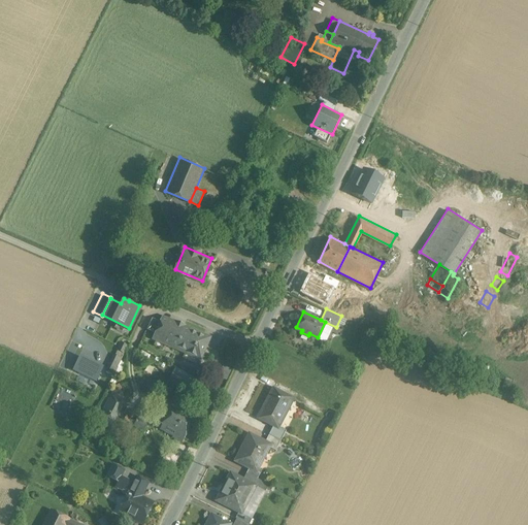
[(171,323),(161,319),(156,330),(166,335),(171,323)]
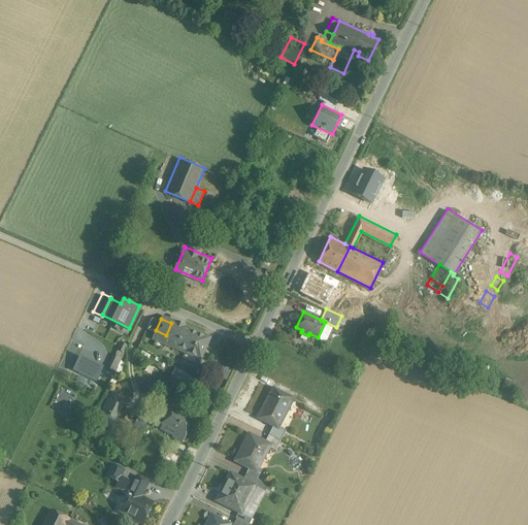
[(178,329),(173,327),(174,324),(171,323),(166,335),(156,330),(153,336),(200,357),(209,335),(184,324),(180,329),(179,329),(178,329)]
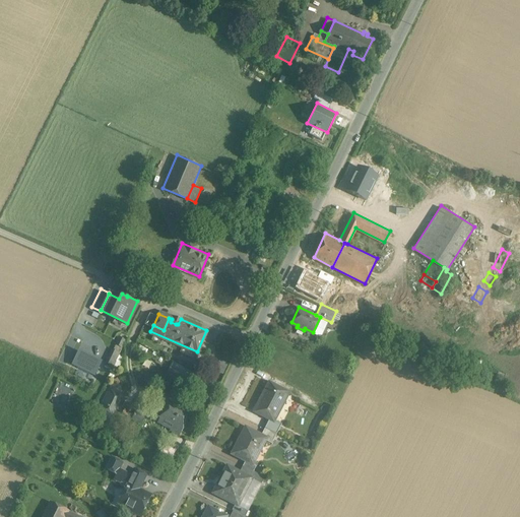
[(125,338),(119,335),(116,342),(121,345),(125,338)]
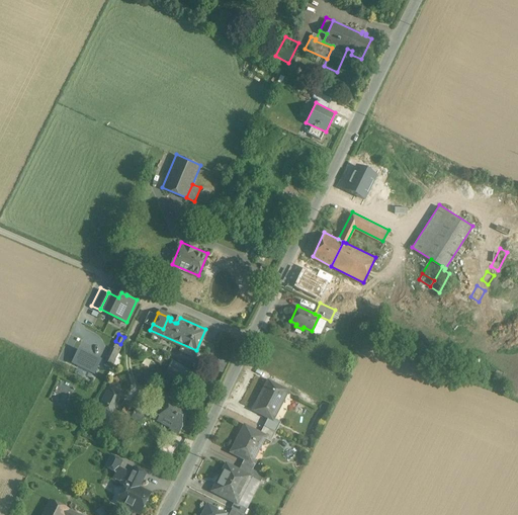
[(76,347),(68,367),(93,377),(101,356),(76,347)]
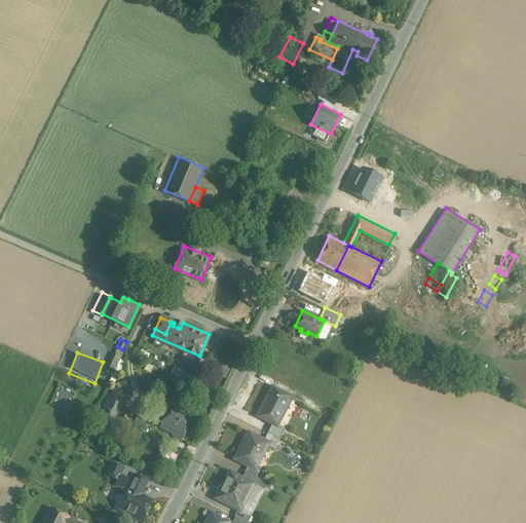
[(111,357),(106,366),(113,370),(118,360),(111,357)]
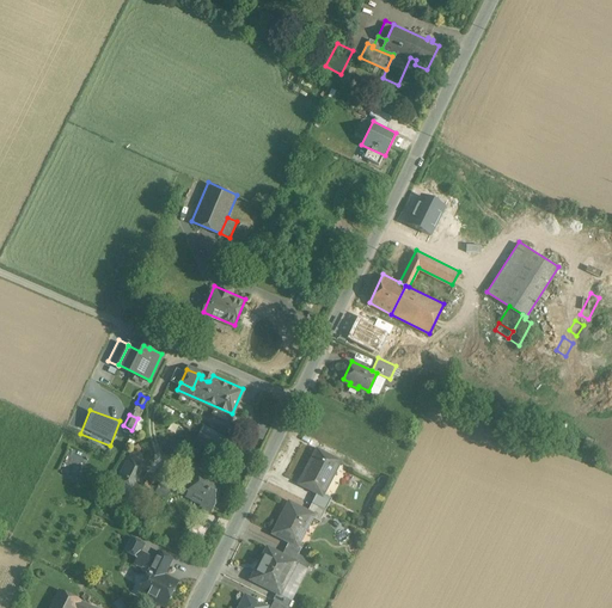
[(234,447),(201,429),(196,440),(228,458),(234,447)]
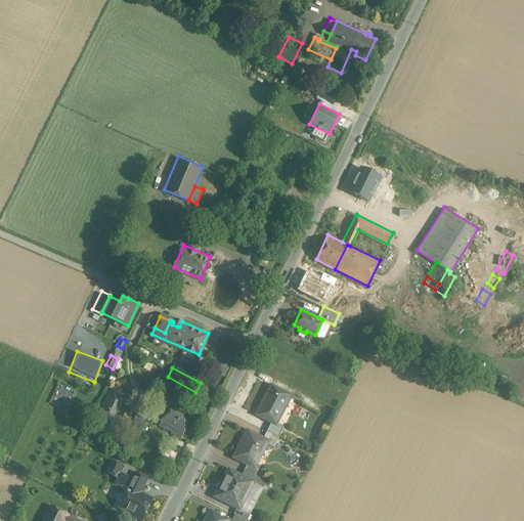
[(290,393),(270,383),(256,413),(270,420),(274,422),(275,421),(290,393)]
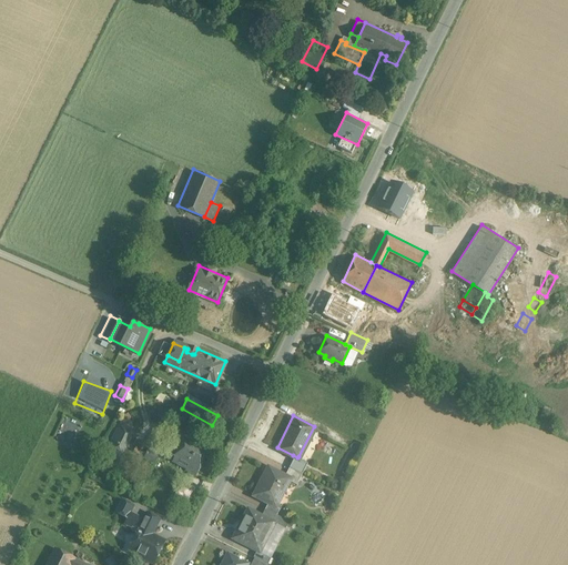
[(121,419),(107,446),(110,447),(108,454),(119,460),(135,426),(121,419)]
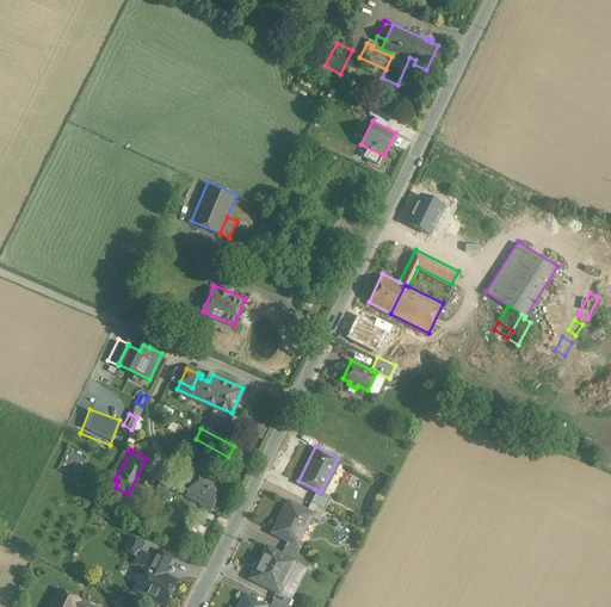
[(209,468),(196,460),(190,472),(196,475),(186,494),(201,502),(199,503),(210,509),(215,500),(214,500),(226,478),(209,469),(209,468)]
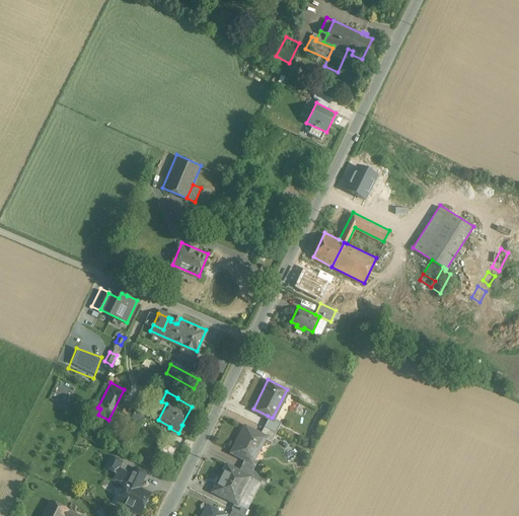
[(145,413),(136,408),(136,409),(131,406),(127,413),(132,415),(132,417),(141,422),(145,413)]
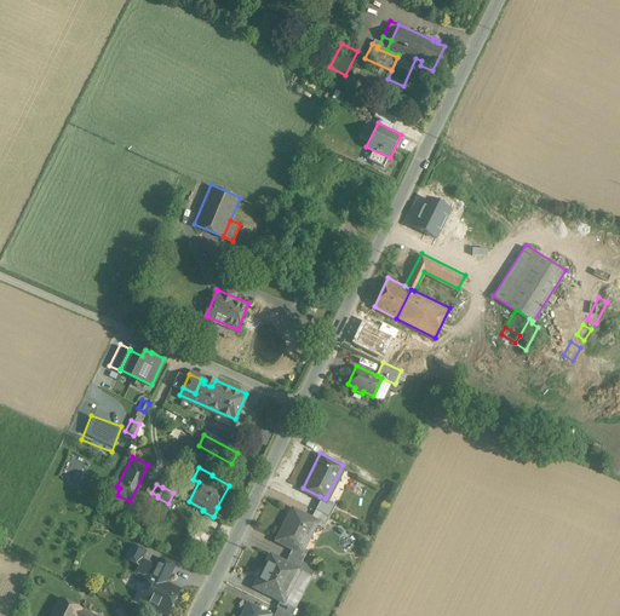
[(336,502),(326,498),(325,499),(320,496),(315,507),(329,516),(336,502)]
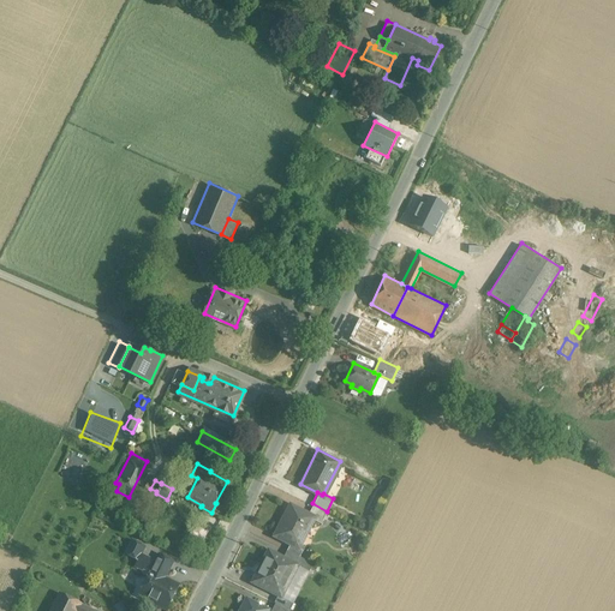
[(309,510),(291,502),(274,534),(290,543),(298,546),(312,517),(315,514),(309,510)]
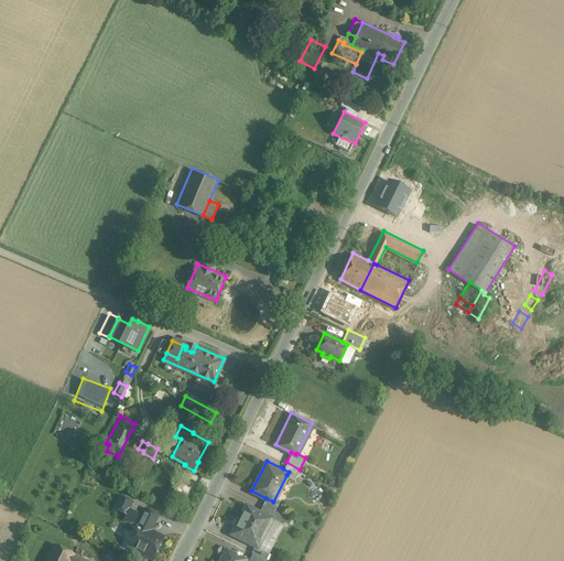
[(300,470),(286,462),(283,468),(289,472),(286,475),(294,479),(300,470)]
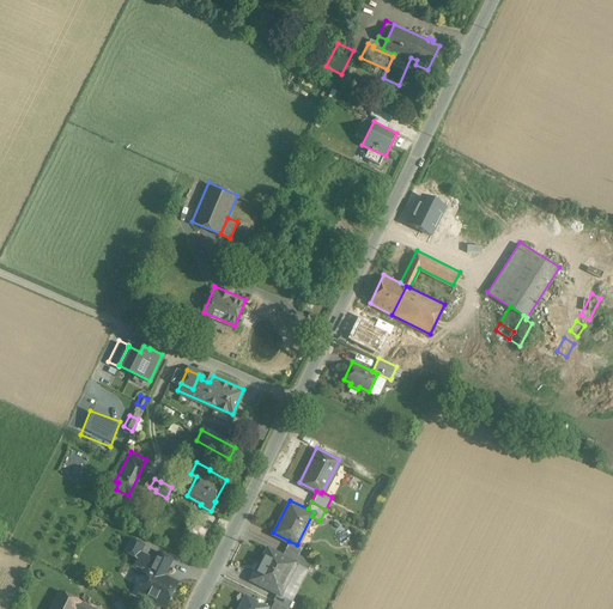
[(143,543),(131,537),(125,550),(137,556),(139,550),(143,543)]
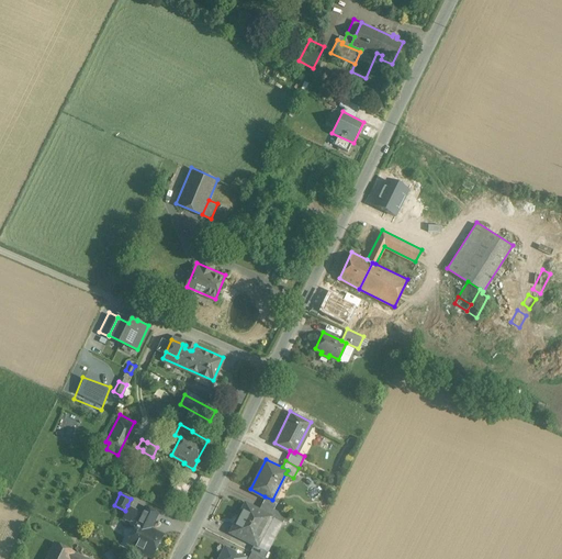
[(272,500),(265,496),(261,502),(273,509),(277,502),(272,500)]
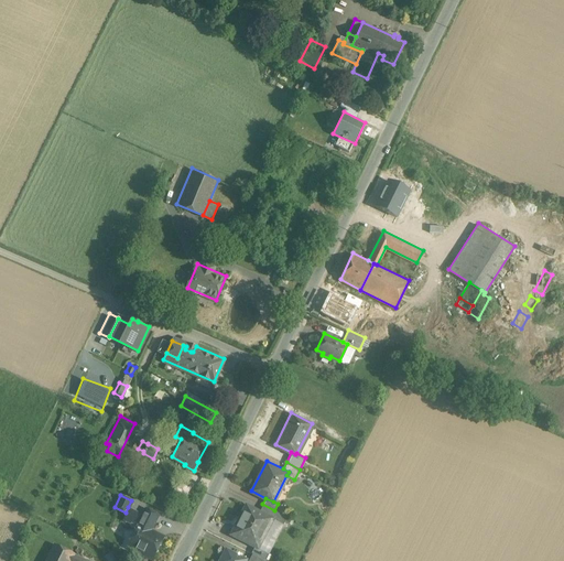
[(262,504),(259,511),(273,518),(283,524),(286,516),(274,510),(262,504)]
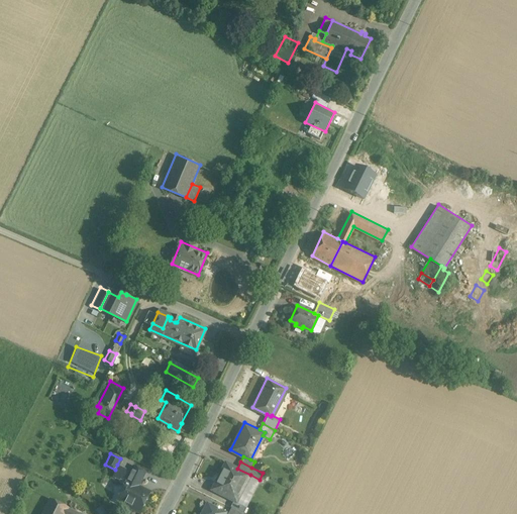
[(237,469),(224,463),(218,476),(221,477),(214,491),(233,500),(237,502),(237,500),(250,475),(237,469)]
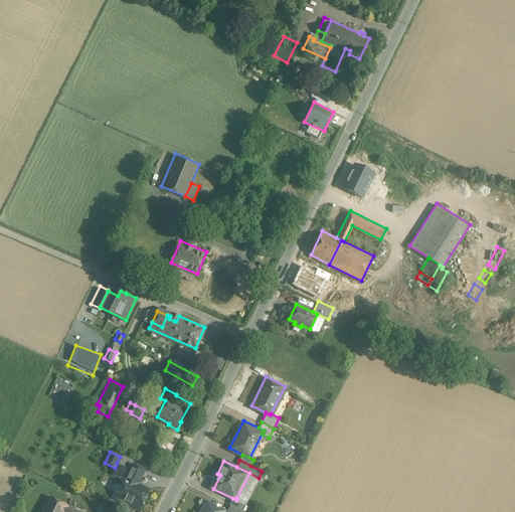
[(130,470),(117,463),(115,468),(113,472),(119,475),(119,474),(126,477),(116,497),(139,509),(149,489),(135,482),(139,475),(130,470)]
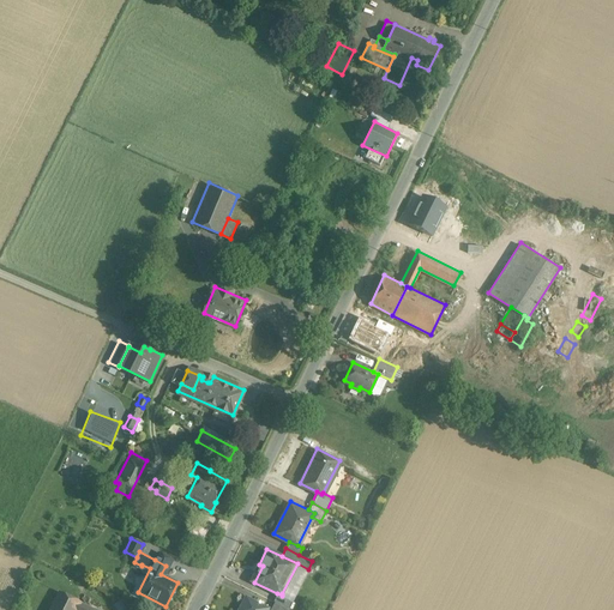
[(172,557),(158,551),(155,560),(166,566),(168,566),(172,557)]
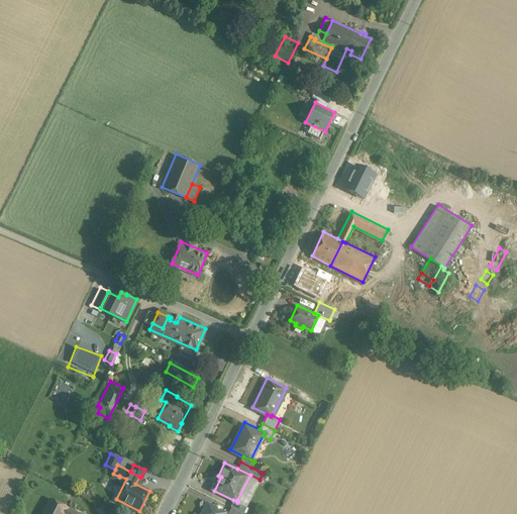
[(65,513),(69,506),(50,496),(40,513),(65,513)]
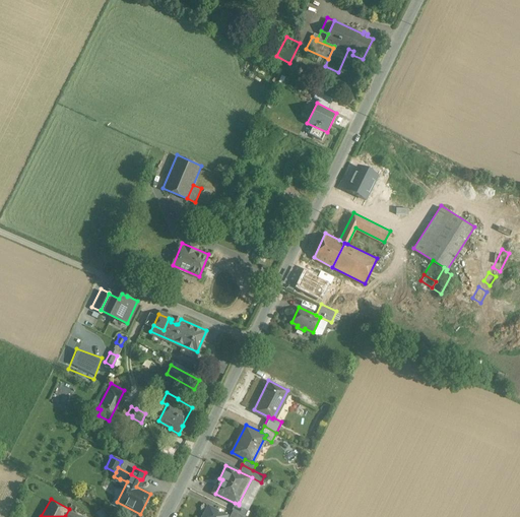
[(239,505),(235,503),(232,508),(233,509),(245,515),(248,508),(239,503),(239,505)]
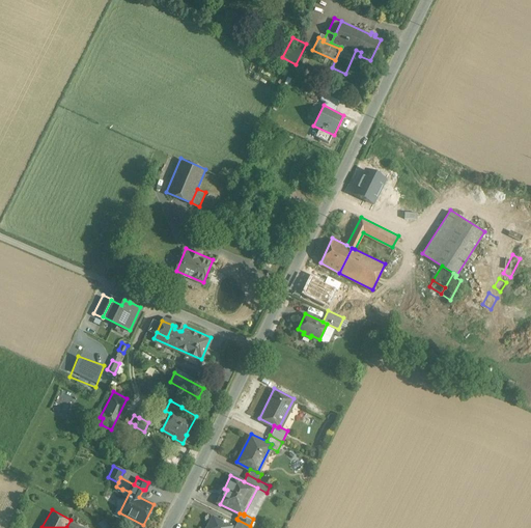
[(229,527),(231,525),(213,515),(207,523),(211,525),(208,527),(229,527)]
